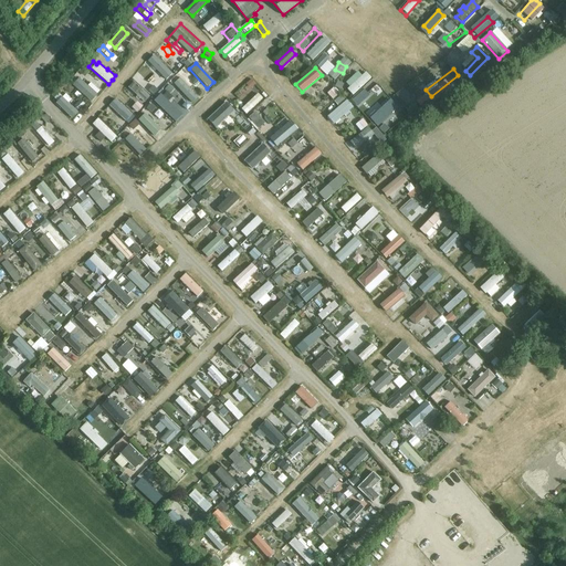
[(353,95),(370,79),(366,73),(347,90),(353,95)]
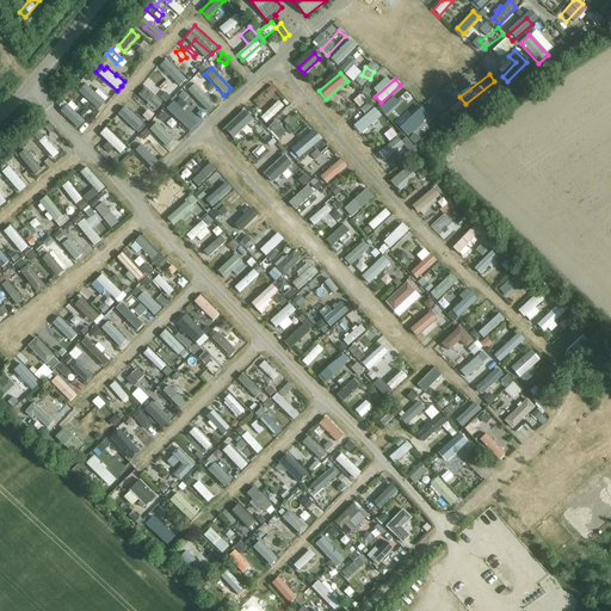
[(74,102),(79,97),(76,94),(82,87),(79,84),(73,91),(74,92),(69,97),(74,102)]
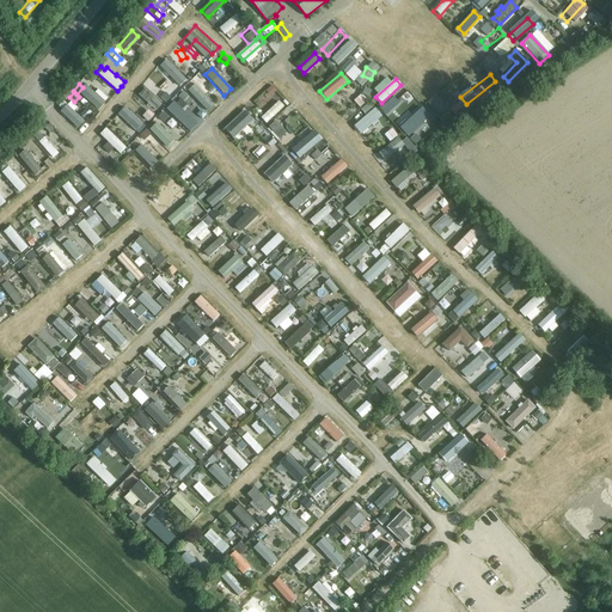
[(79,93),(98,110),(103,105),(85,89),(79,93)]
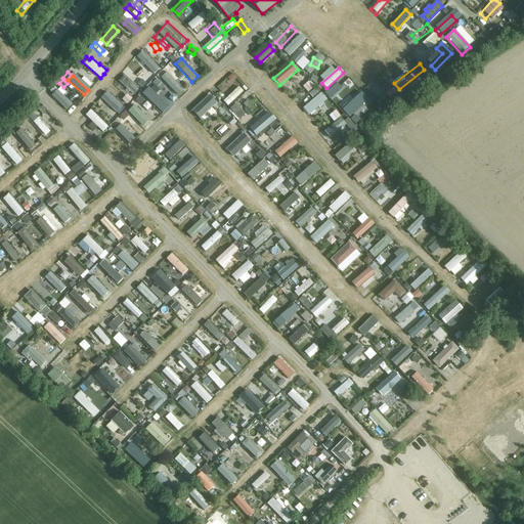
[(138,90),(137,90),(124,77),(119,82),(134,96),(136,93),(135,93),(138,90)]
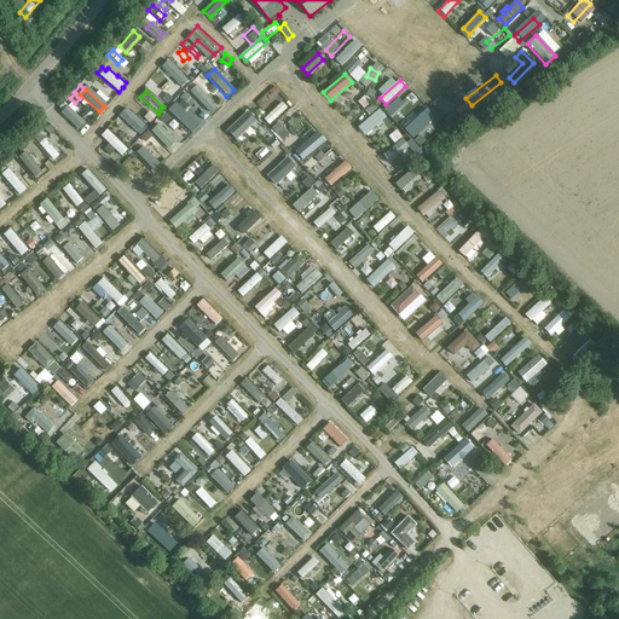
[(214,108),(197,91),(192,96),(209,114),(214,108)]
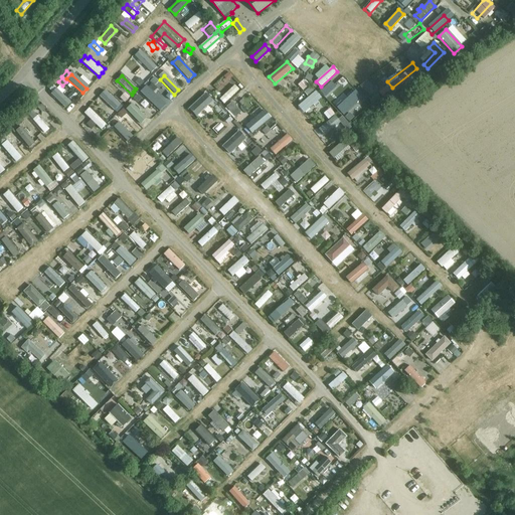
[(309,86),(304,79),(298,84),(303,91),(309,86)]
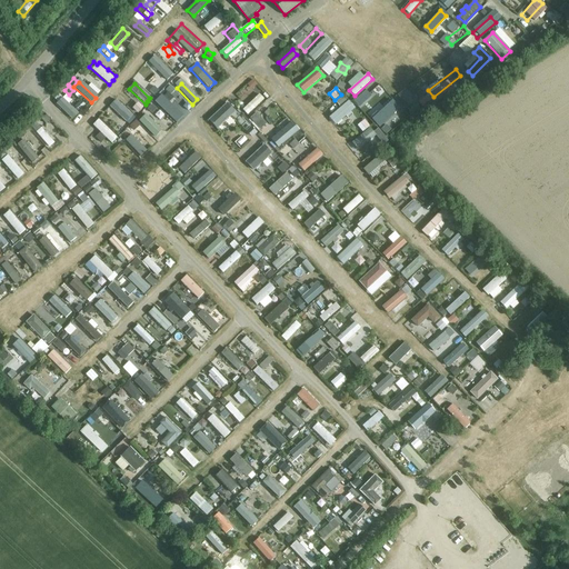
[(252,112),(268,98),(262,91),(247,107),(252,112)]
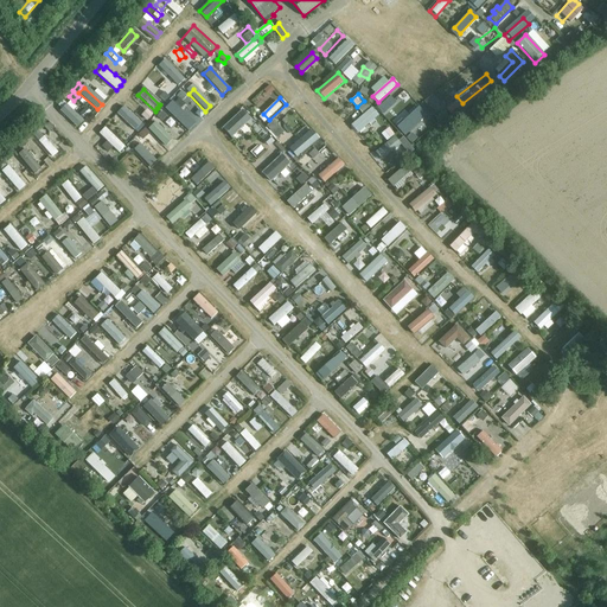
[(366,108),(374,101),(370,97),(363,103),(366,108)]
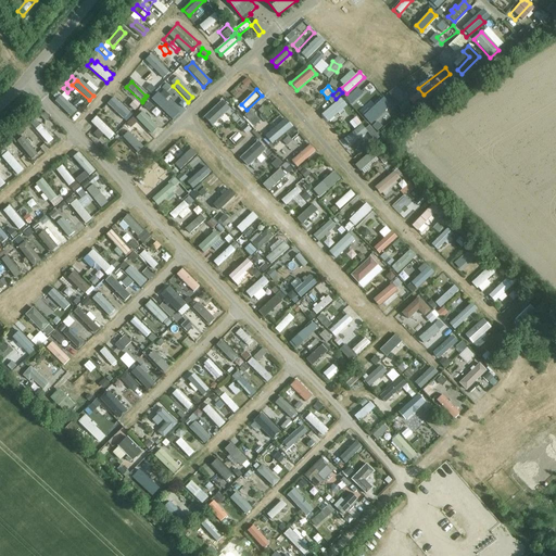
[(409,106),(420,99),(416,91),(403,101),(400,98),(394,101),(403,112),(404,111),(408,116),(414,112),(409,106)]
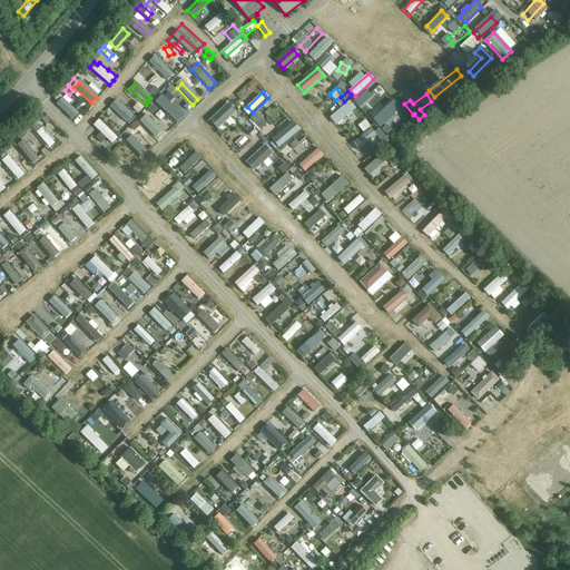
[(375,119),(393,104),(389,99),(387,99),(384,96),(374,104),(379,108),(371,115),(375,119)]
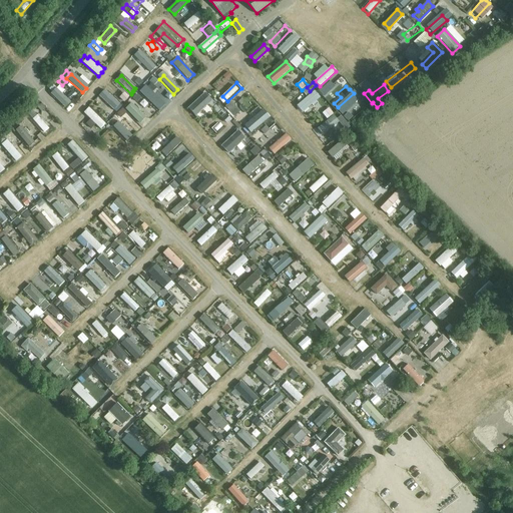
[(51,94),(66,109),(70,105),(56,90),(51,94)]
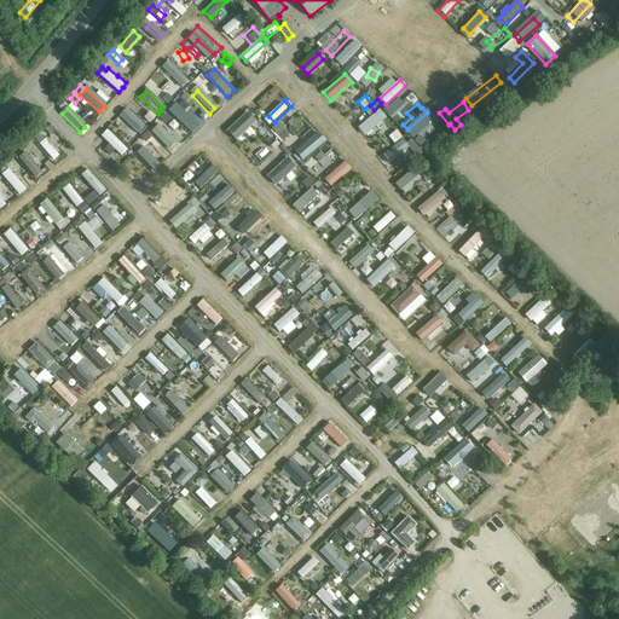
[(137,131),(138,129),(143,126),(125,109),(120,115),(137,131)]
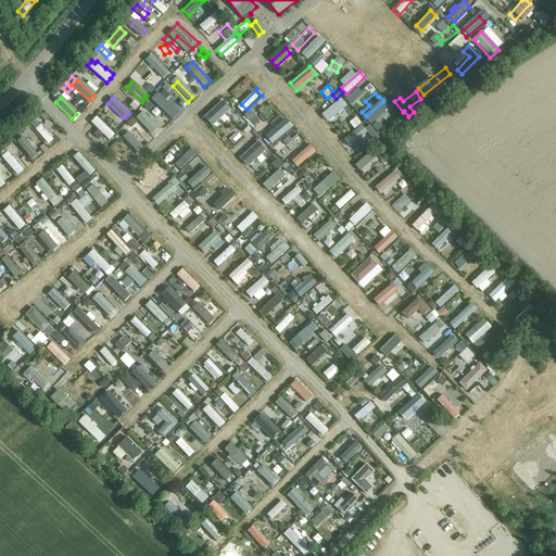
[(328,123),(346,106),(340,99),(321,115),(328,123)]
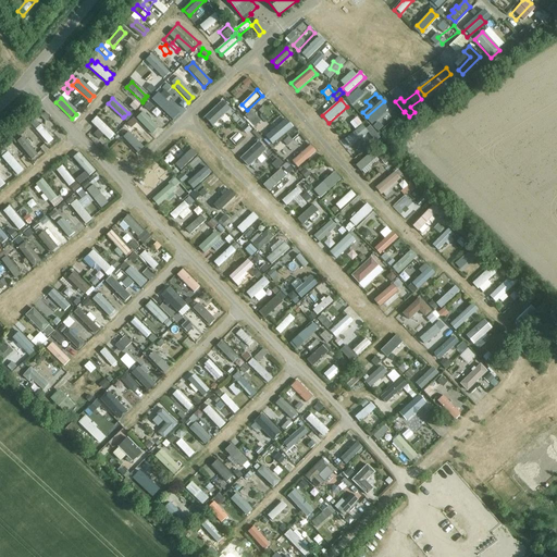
[(158,106),(174,121),(178,115),(169,106),(171,103),(168,101),(166,102),(163,100),(158,106)]
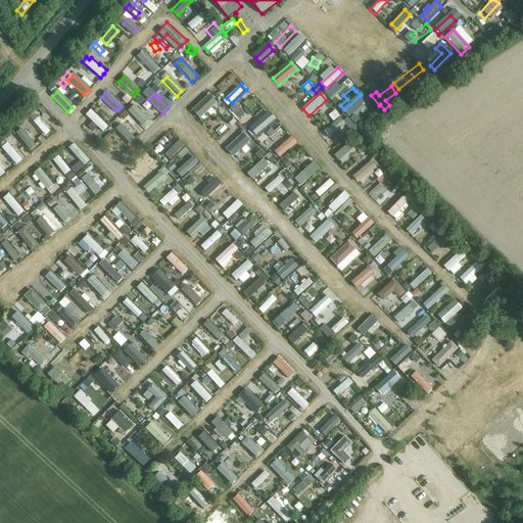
[(194,116),(214,99),(208,94),(190,111),(194,116)]
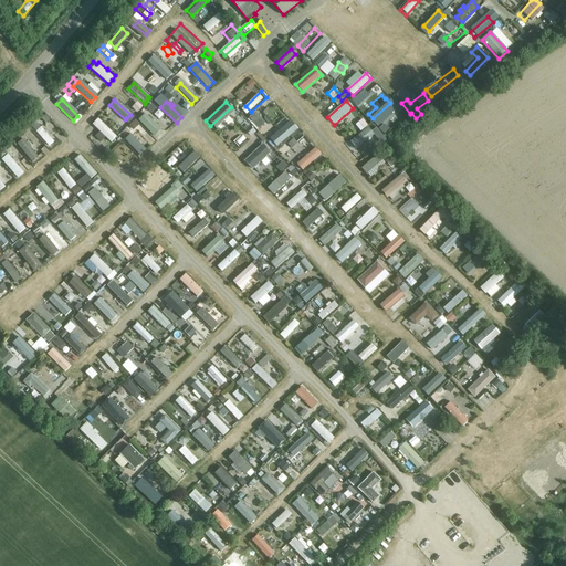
[(264,129),(279,116),(273,112),(260,125),(264,129)]
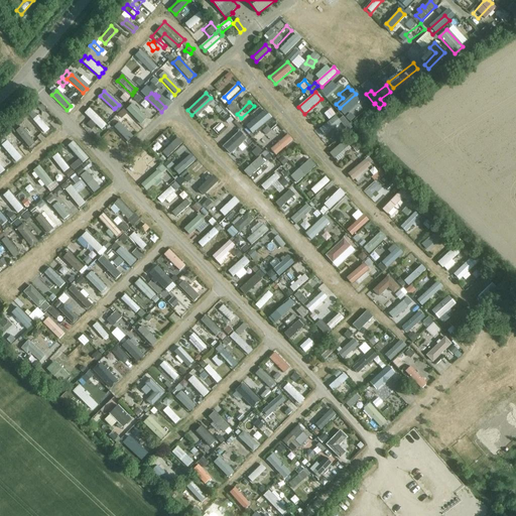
[(126,103),(119,111),(123,115),(131,107),(126,103)]
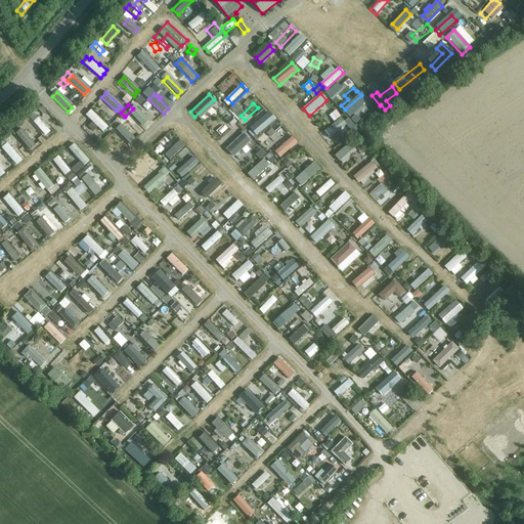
[(57,124),(42,106),(37,112),(44,120),(43,122),(45,125),(47,123),(51,128),(57,124)]
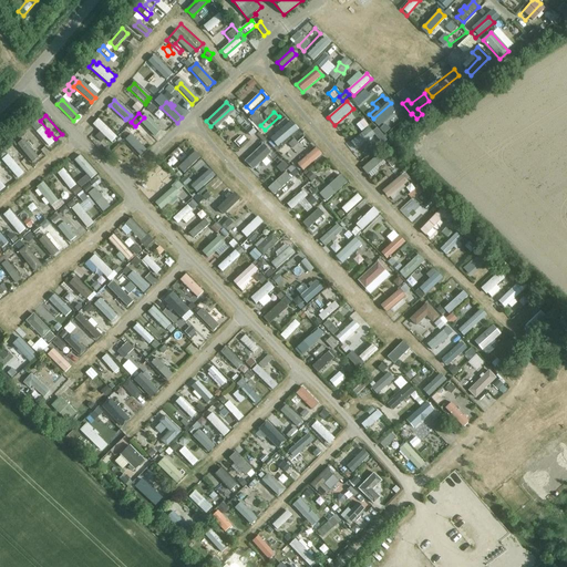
[(247,122),(243,116),(236,122),(241,127),(247,122)]
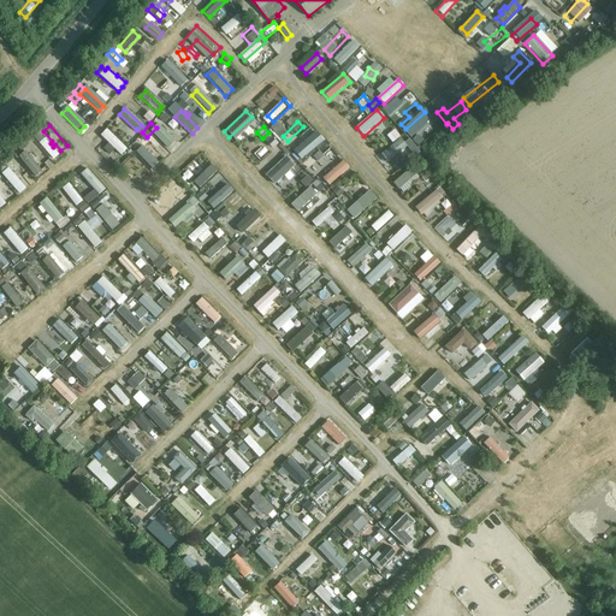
[(400,137),(395,130),(386,137),(392,143),(400,137)]
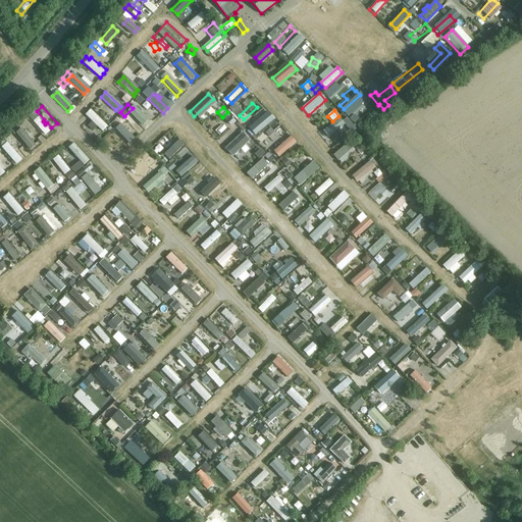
[(88,116),(102,131),(106,126),(93,112),(88,116)]
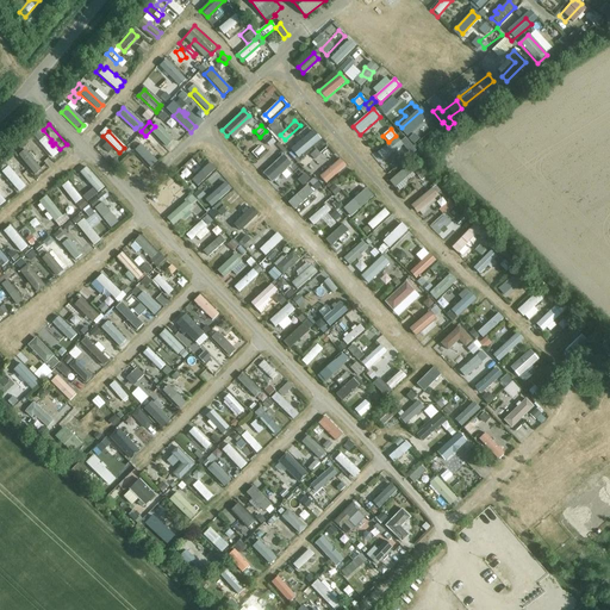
[(163,131),(142,151),(150,161),(173,142),(163,131)]
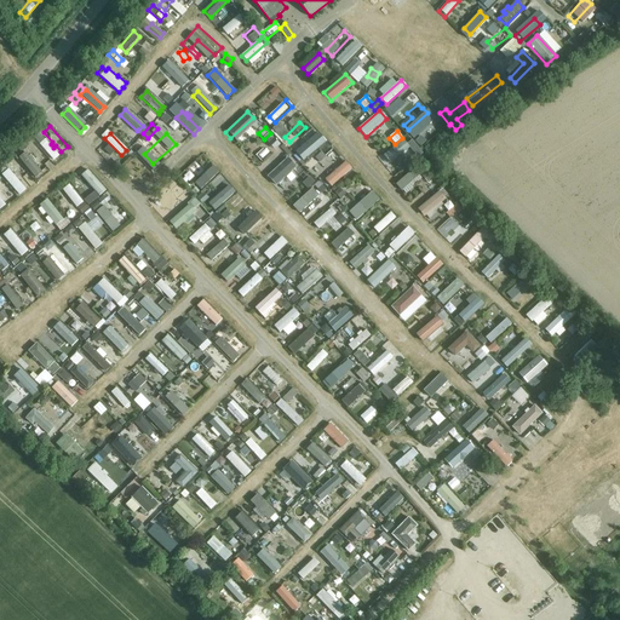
[(319,137),(302,153),(296,158),(302,164),(325,143),(325,142),(321,138),(319,137)]
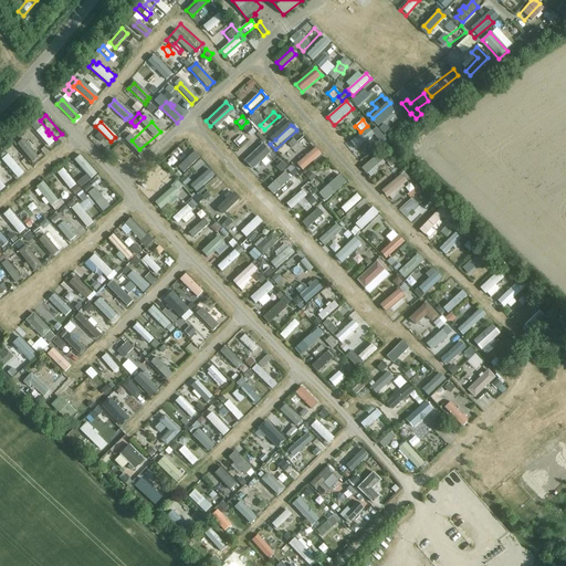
[(355,147),(369,135),(365,130),(352,142),(355,147)]
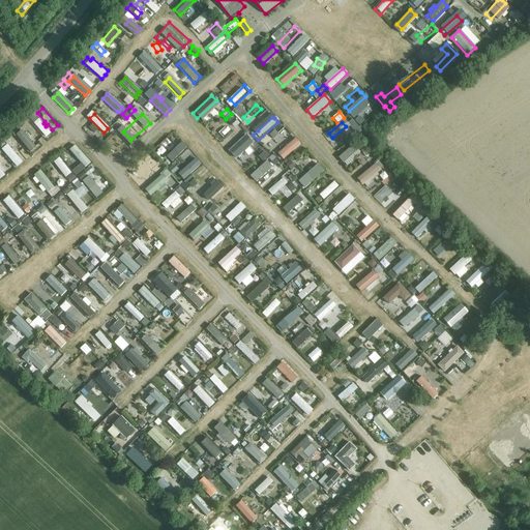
[(238,146),(249,137),(241,126),(230,136),(238,146)]
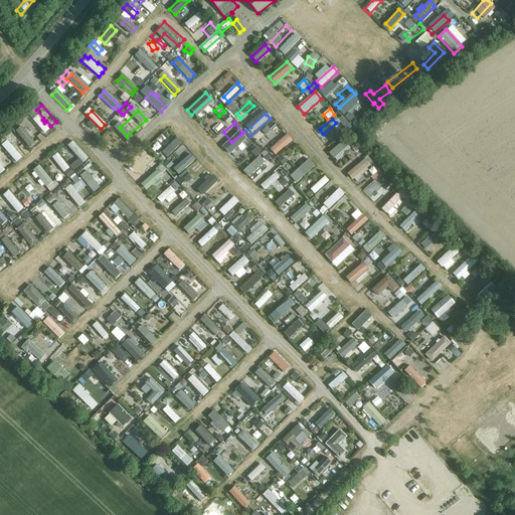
[(16,131),(29,148),(34,144),(21,127),(16,131)]
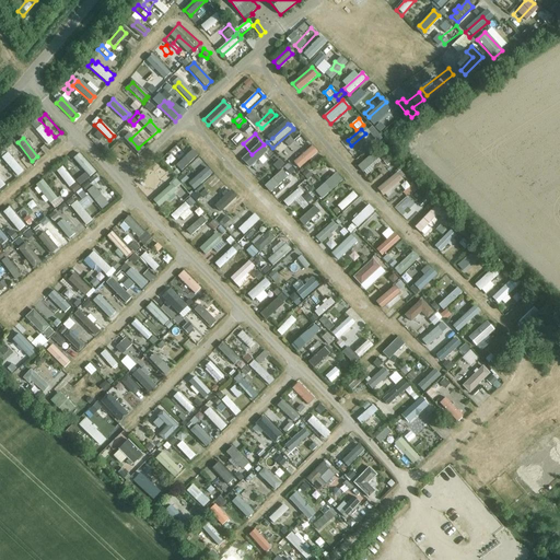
[(292,158),(306,144),(302,139),(288,152),(292,158)]
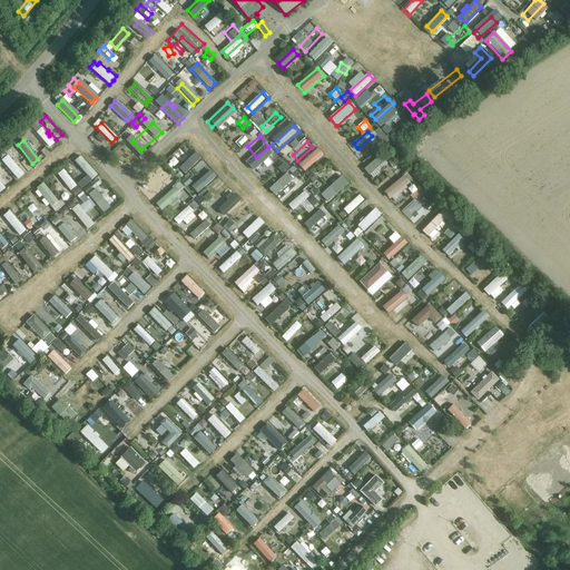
[(301,159),(308,167),(327,150),(320,141),(301,159)]
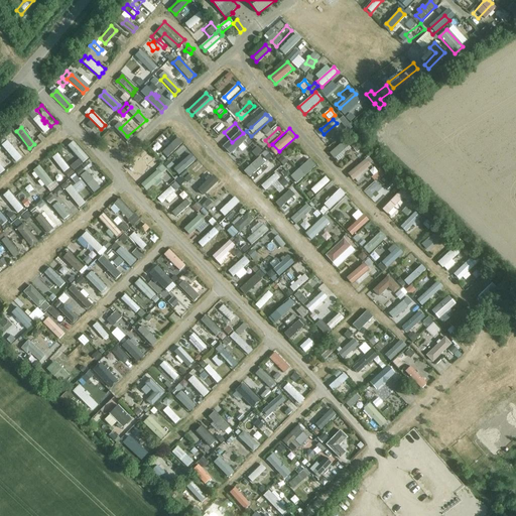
[(166,158),(182,143),(177,138),(161,153),(166,158)]
